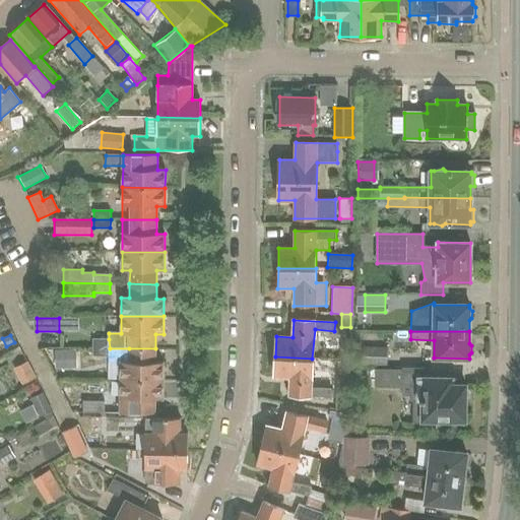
[(92,347),(110,348),(109,339),(92,339),(92,347)]
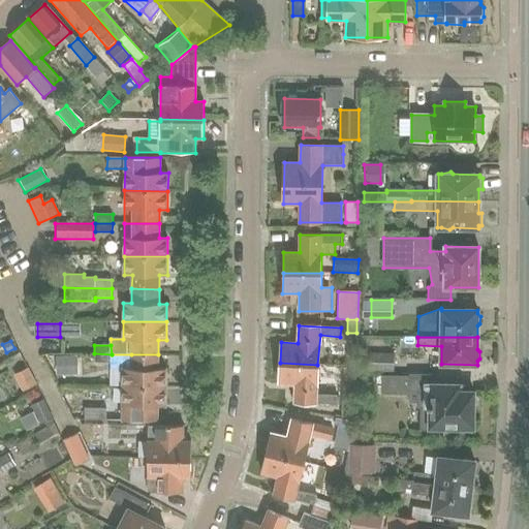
[(394,352),(365,352),(365,370),(394,371),(394,352)]
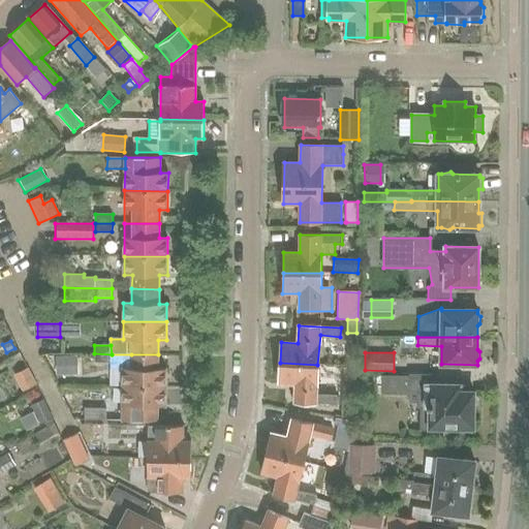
[(112,363),(112,354),(94,353),(94,363),(112,363)]
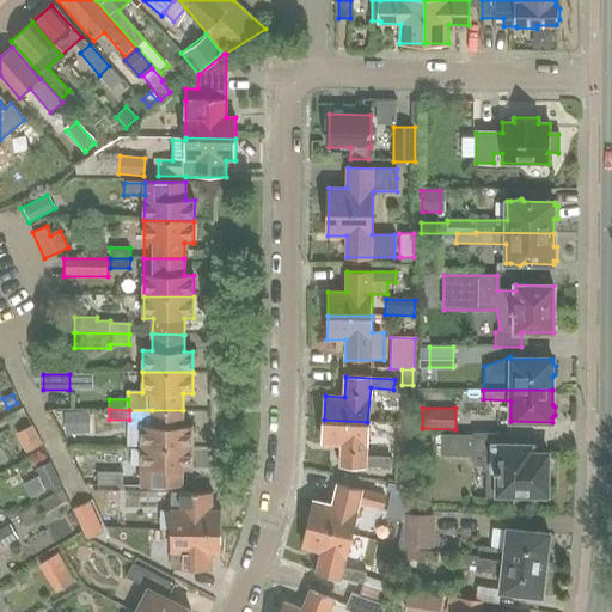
[(183,427),(183,410),(152,410),(152,427),(142,427),(142,448),(193,448),(193,427),(183,427)]
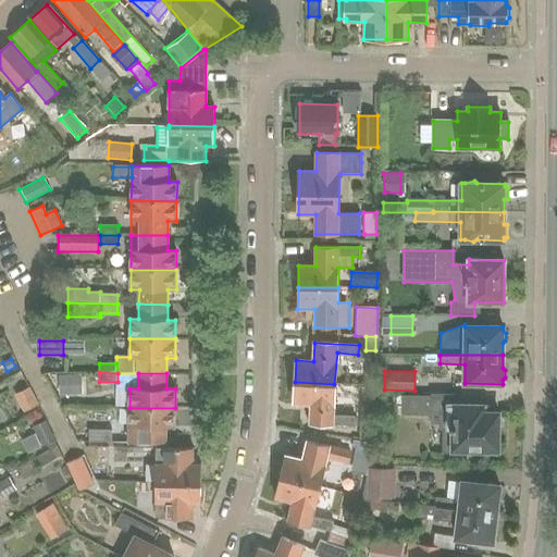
[(75,376),(60,378),(60,394),(75,394),(75,376)]
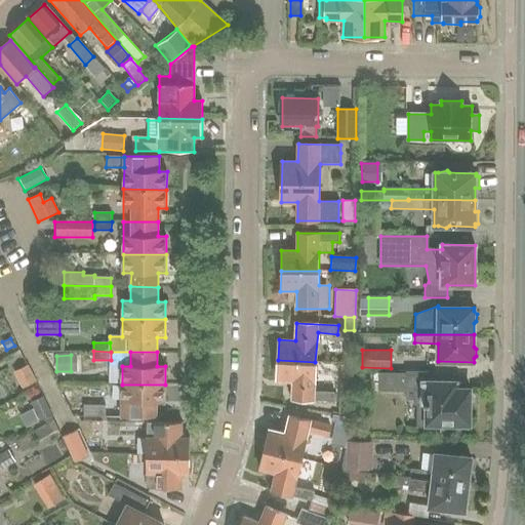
[(313,390),(315,362),(278,360),(277,380),(296,381),(295,399),(332,401),(333,391),(313,390)]
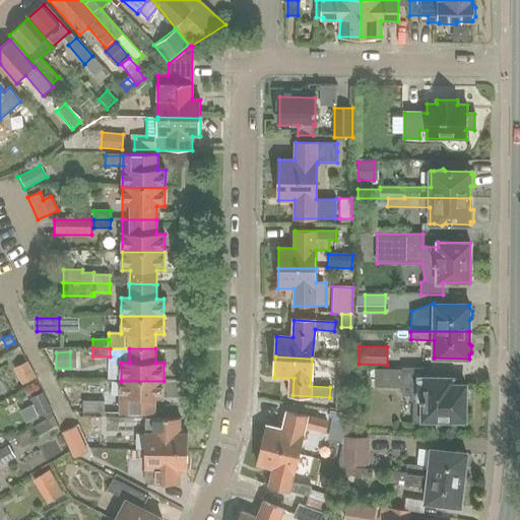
[(35,377),(26,361),(12,368),(20,384),(35,377)]
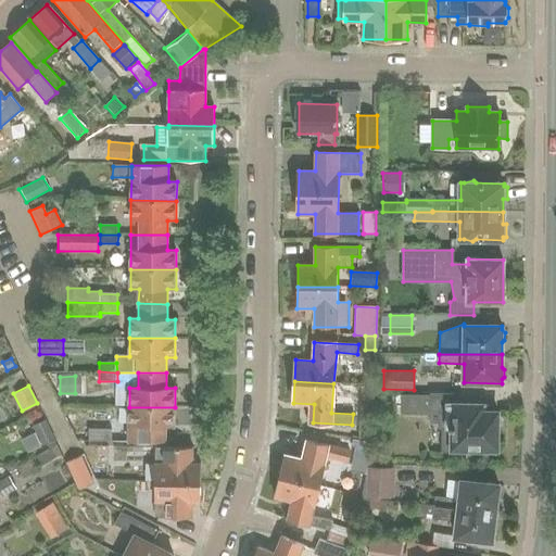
[(453,404),(453,393),(431,393),(431,396),(402,396),(402,415),(431,416),(431,422),(441,422),(441,428),(442,428),(442,452),(467,452),(467,450),(497,450),(497,428),(502,426),(503,421),(502,417),(497,415),(497,412),(485,412),(485,406),(492,406),(492,404),(453,404)]
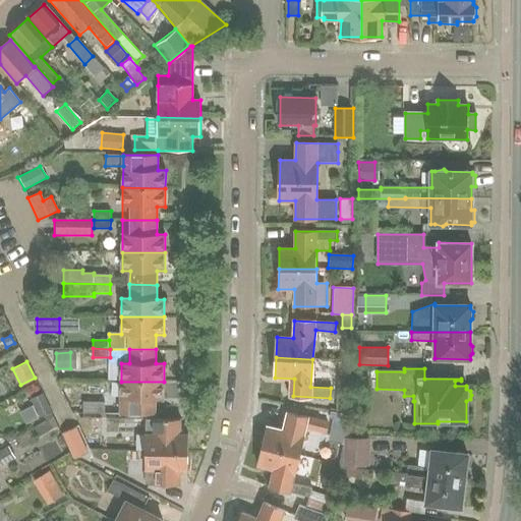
[(163,400),(164,382),(121,382),(120,403),(120,414),(156,414),(156,400),(163,400)]
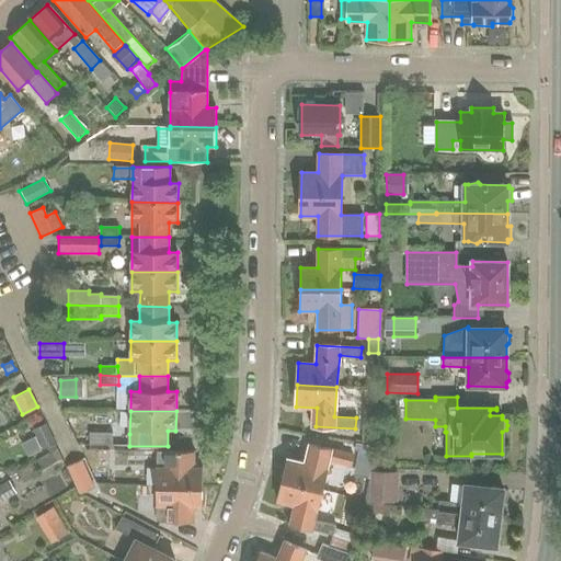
[(366,421),(365,443),(376,443),(377,421),(366,421)]
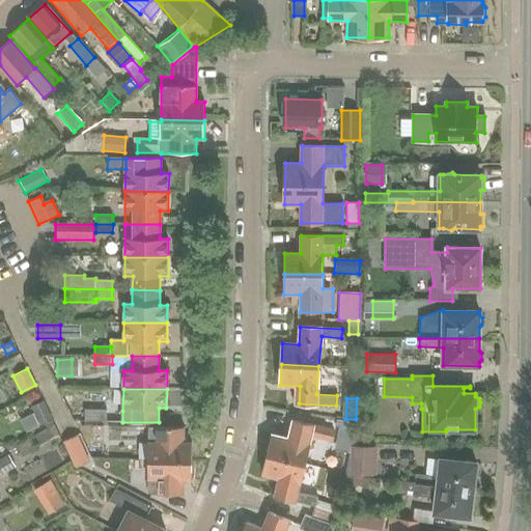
[(31,408),(40,425),(53,419),(44,401),(31,408)]
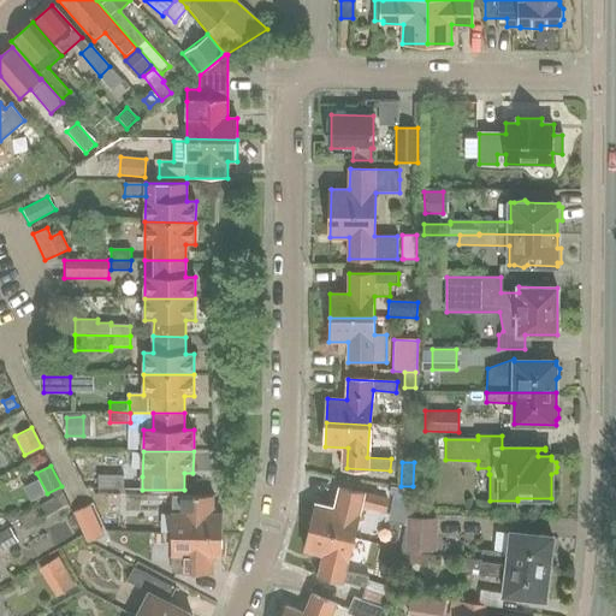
[(99,475),(99,487),(123,487),(123,477),(99,475)]
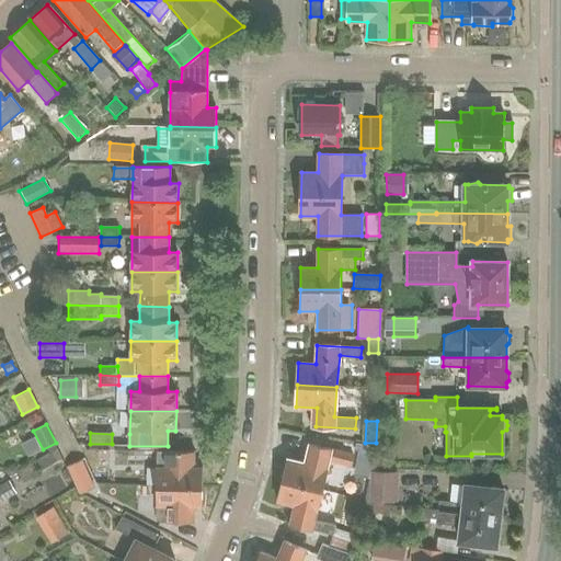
[(358,451),(354,476),(369,479),(375,447),(370,446),(355,443),(354,449),(358,451)]
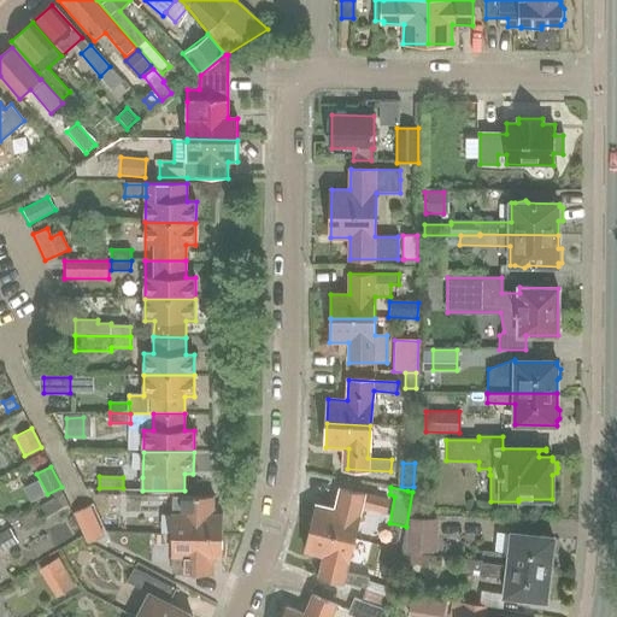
[(385,511),(387,500),(340,489),(335,510),(317,505),(311,529),(353,539),(360,505),(385,511)]
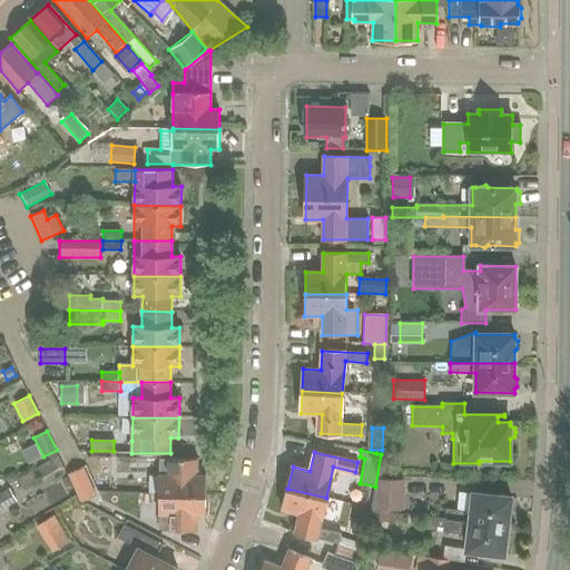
[(159,473),(159,494),(206,494),(206,475),(197,475),(197,460),(197,459),(196,459),(159,459),(159,473)]
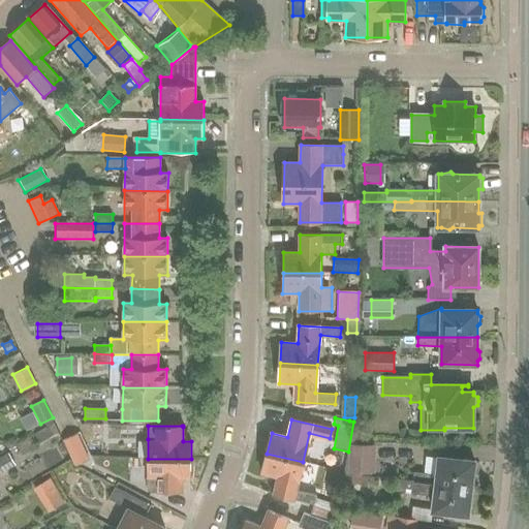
[(89,461),(78,436),(64,442),(75,467),(89,461)]
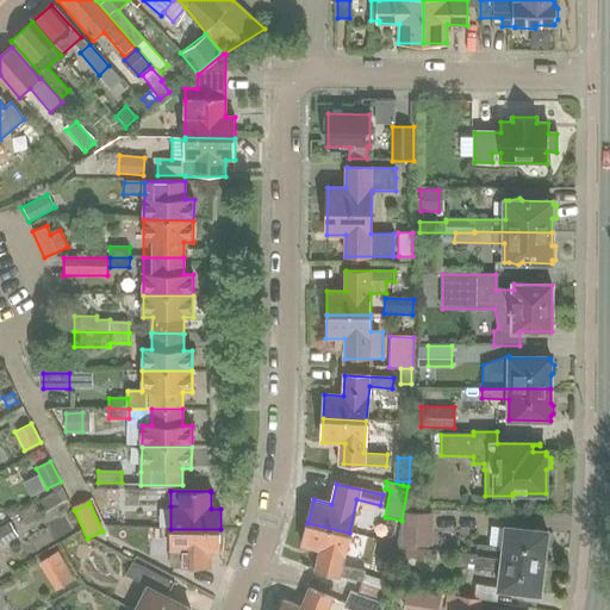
[(404,512),(403,531),(433,533),(434,514),(404,512)]
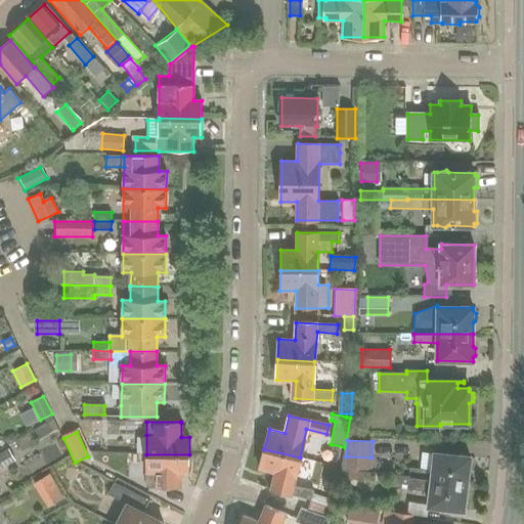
[(0,469),(14,460),(7,448),(0,452),(0,469)]
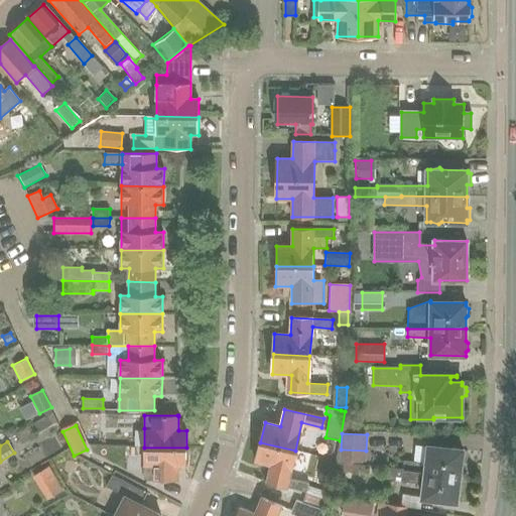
[(289,479),(295,450),(260,442),(255,462),(271,466),(267,483),(304,491),(302,500),(325,505),(328,492),(308,485),(308,483),(289,479)]
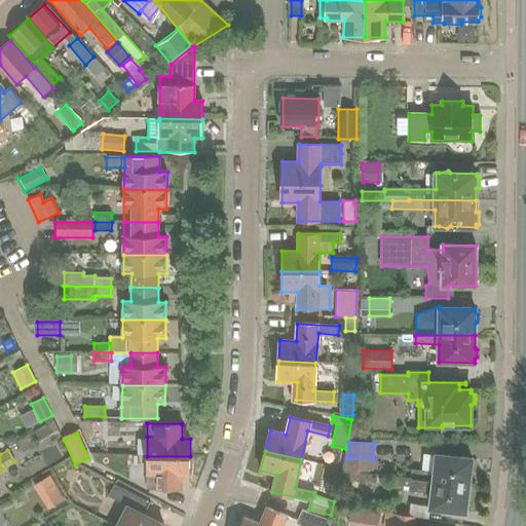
[(412,479),(468,486),(471,474),(473,472),(474,464),(472,462),(472,459),(437,455),(435,475),(413,473),(412,479)]
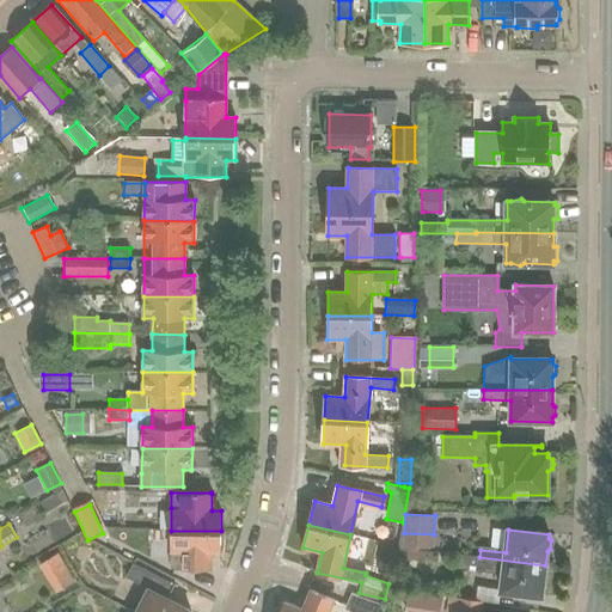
[(171,531),(171,567),(175,569),(212,570),(212,552),(221,552),(221,531),(171,531)]
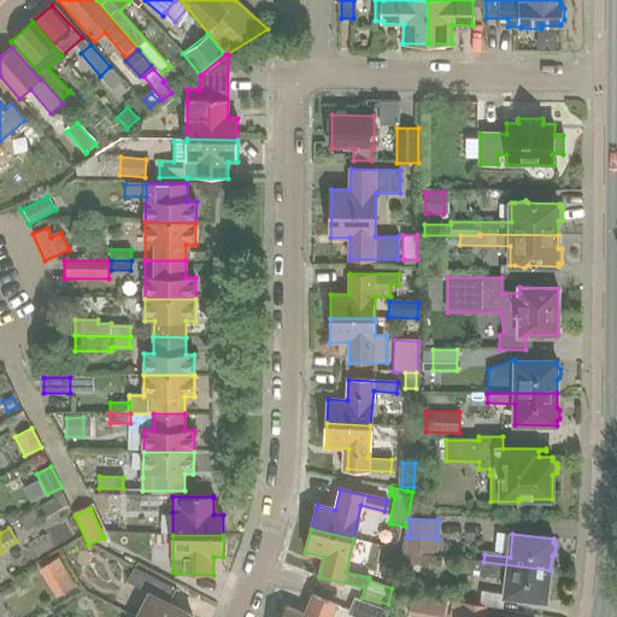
[(59,599),(77,588),(60,559),(42,570),(59,599)]
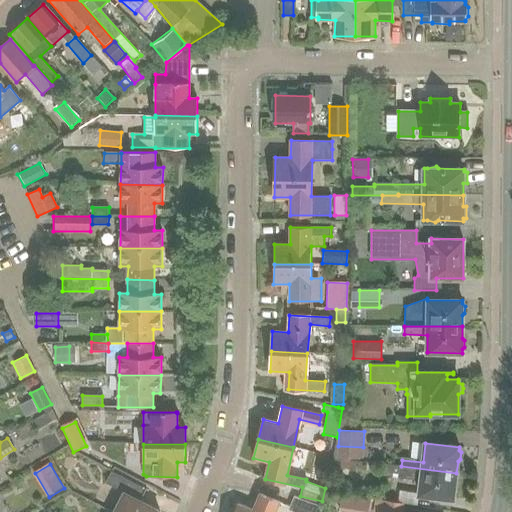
[(456,473),(401,466),(401,467),(384,465),(383,473),(400,475),(400,478),(421,480),(419,495),(453,499),(454,495),(456,493),(457,486),(455,484),(456,473)]
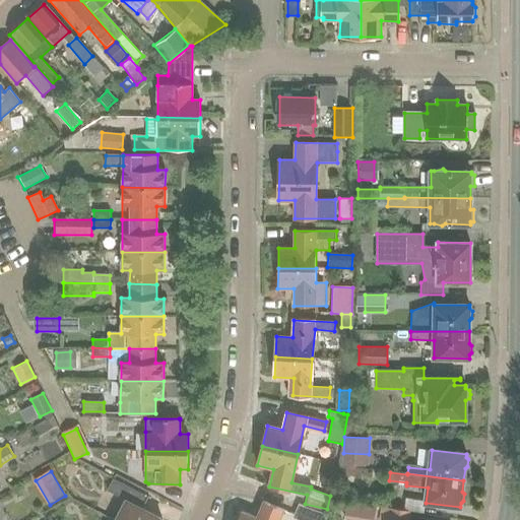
[(148,498),(115,480),(113,479),(108,491),(126,501),(116,519),(161,519),(163,519),(143,509),(148,498)]
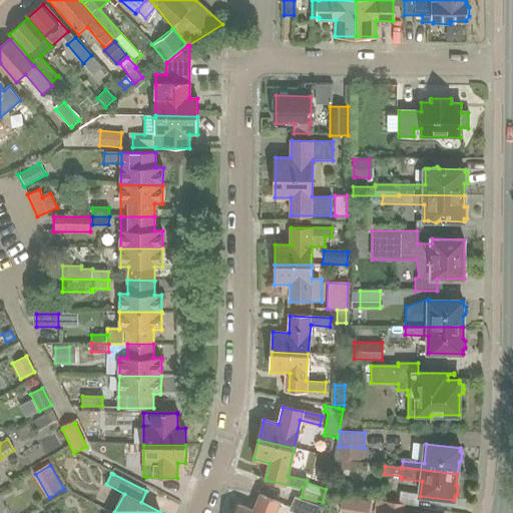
[(235,512),(275,512),(280,504),(260,495),(253,511),(238,505),(235,512)]
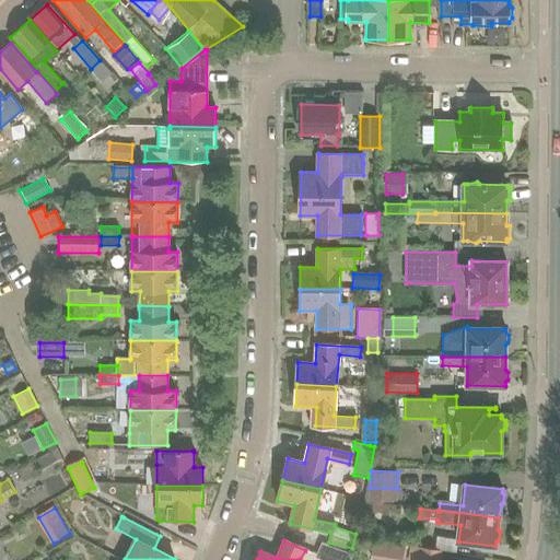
[(373,541),(371,559),(377,559),(381,559),(384,543),(373,541)]
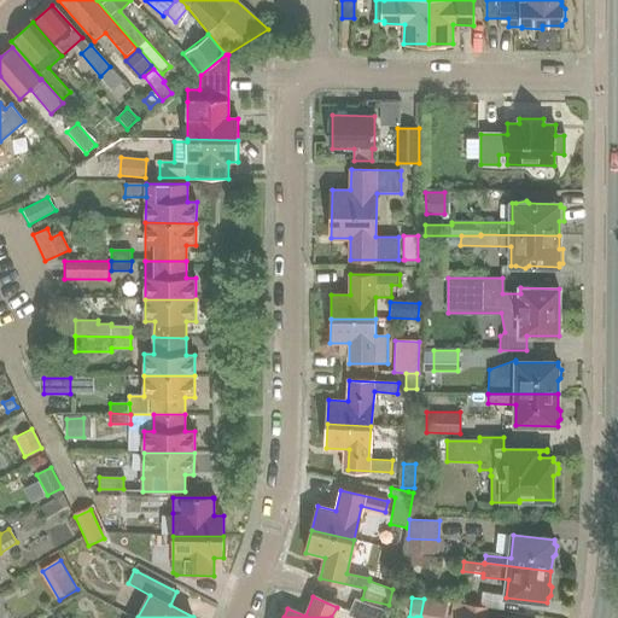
[(354,600),(348,614),(355,617),(386,617),(390,611),(388,611),(362,602),(354,600)]
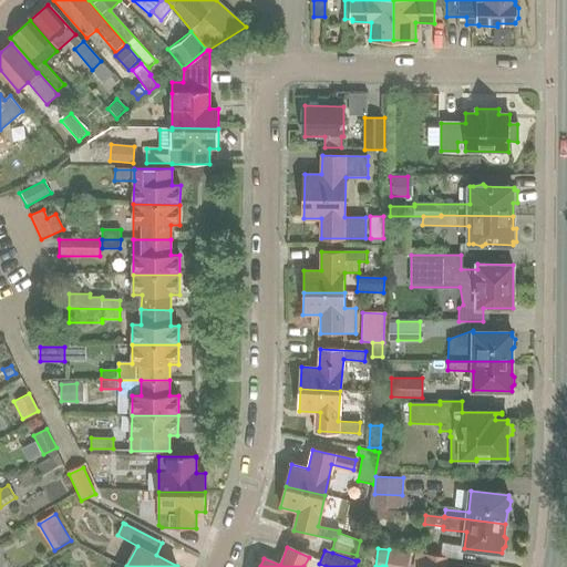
[(445,566),(447,557),(416,553),(414,566),(445,566)]
